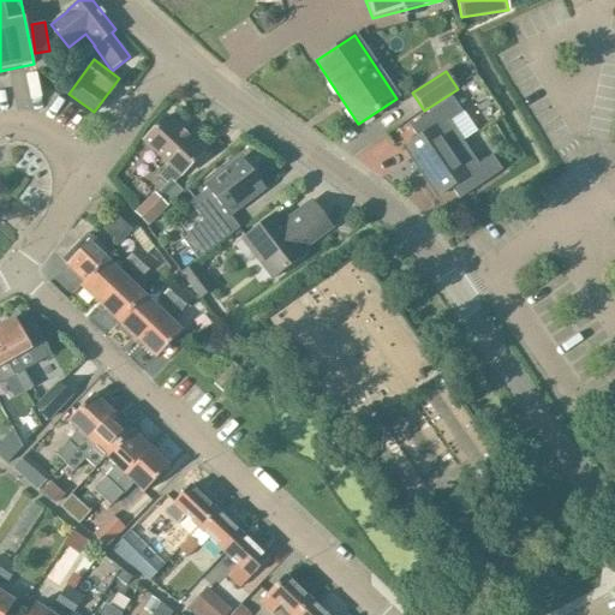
[(417,137),(404,147),(422,172),(464,143),(477,133),(463,113),(452,97),(410,126),(417,137)]
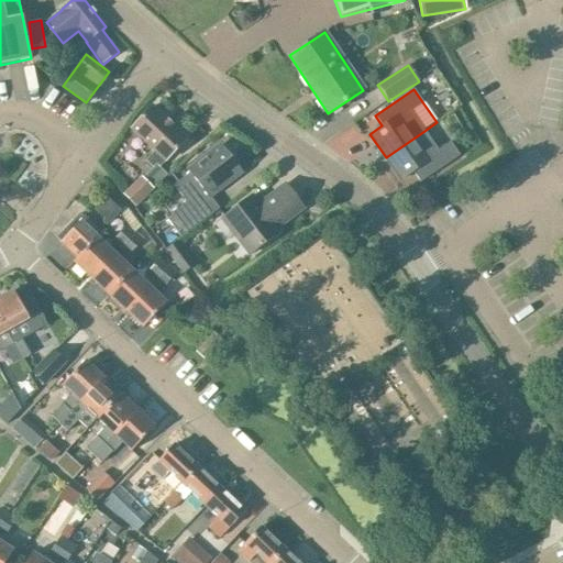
[(154,151),(145,161),(153,168),(162,158),(165,162),(187,139),(152,106),(131,129),(154,151)]
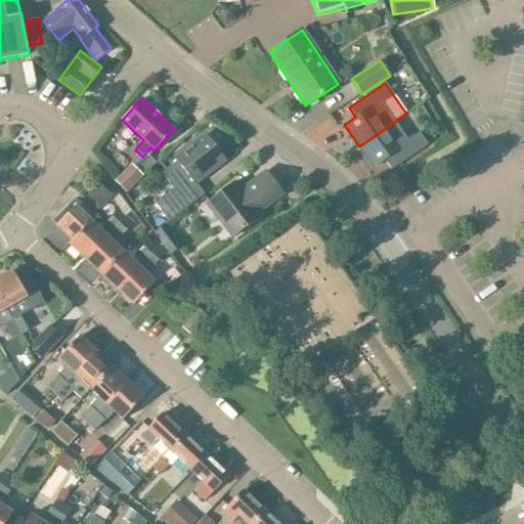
[(395,122),(359,146),(375,168),(385,161),(392,170),(428,145),(419,132),(407,139),(395,122)]
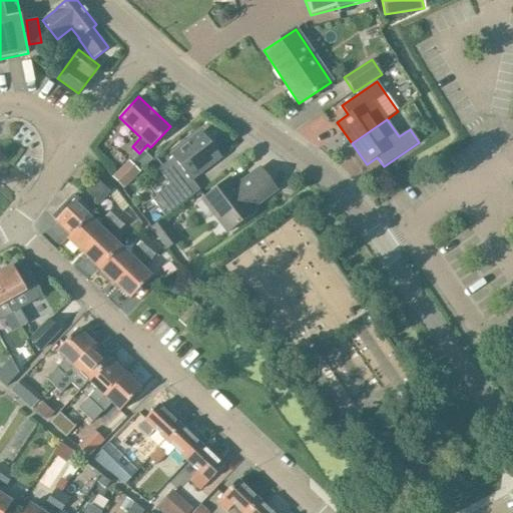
[(171,156),(173,158),(158,169),(169,184),(150,198),(165,217),(199,190),(191,179),(219,157),(201,133),(171,156)]
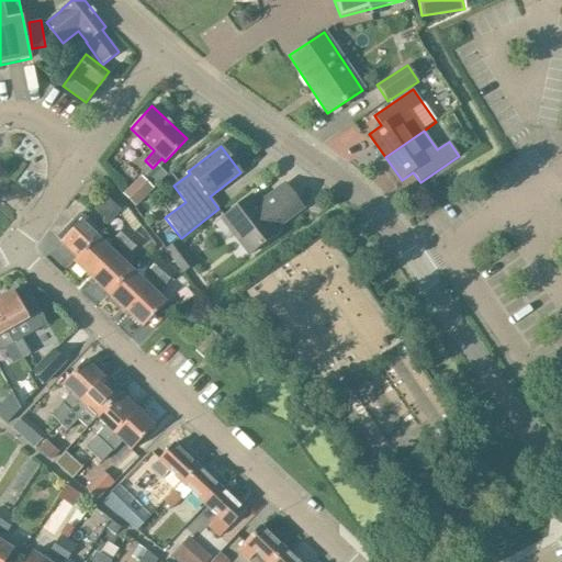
[(135,206),(152,189),(141,178),(124,194),(135,206)]
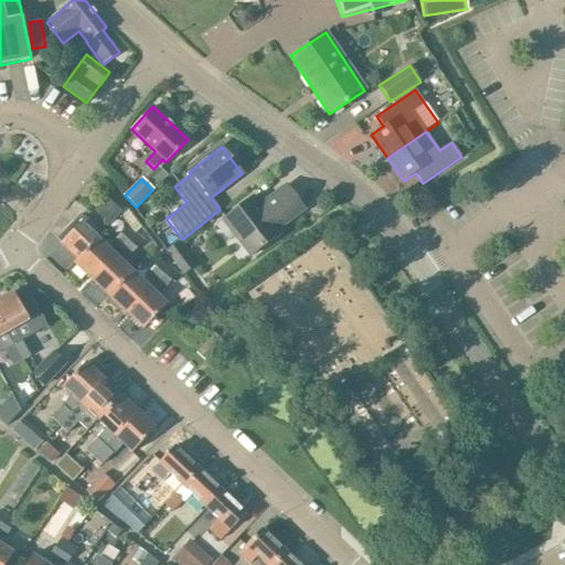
[(253,196),(223,219),(251,256),(280,233),(277,228),(305,208),(287,184),(259,205),(253,196)]
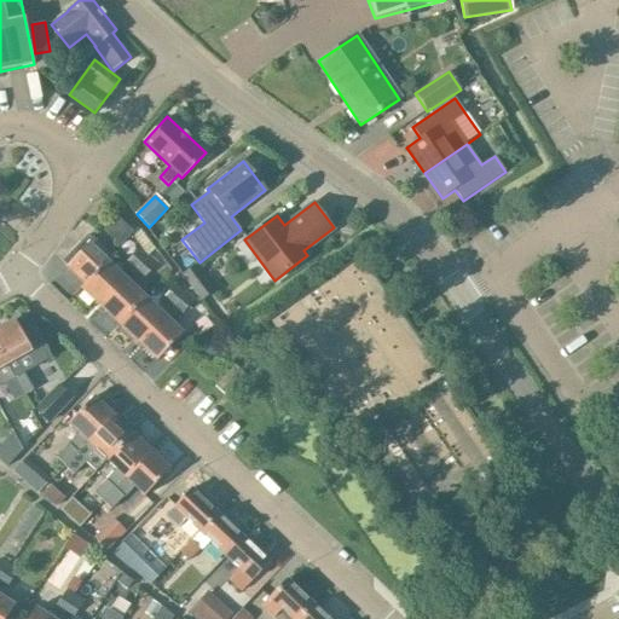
[(133,232),(116,217),(103,231),(120,247),(133,232)]
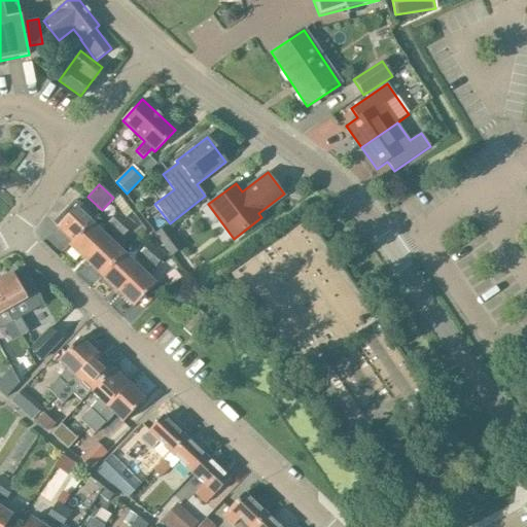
[(78,204),(75,201),(62,214),(66,217),(57,227),(72,242),(91,222),(93,224),(98,219),(79,203),(78,204)]
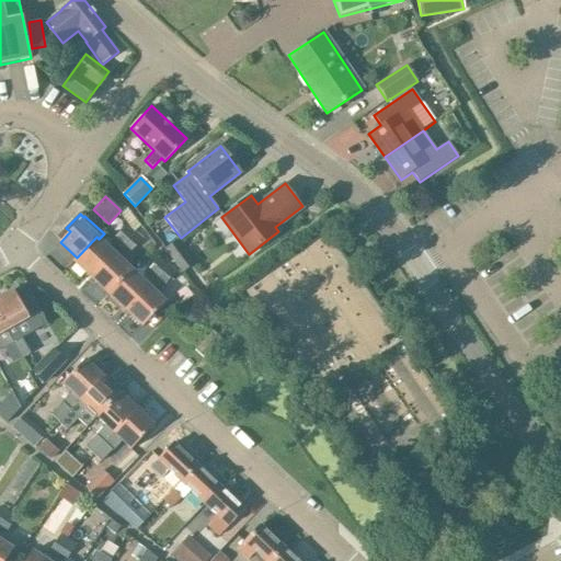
[(115,253),(123,245),(122,244),(135,231),(127,224),(107,247),(99,239),(96,237),(77,258),(73,262),(90,278),(114,253),(115,253)]
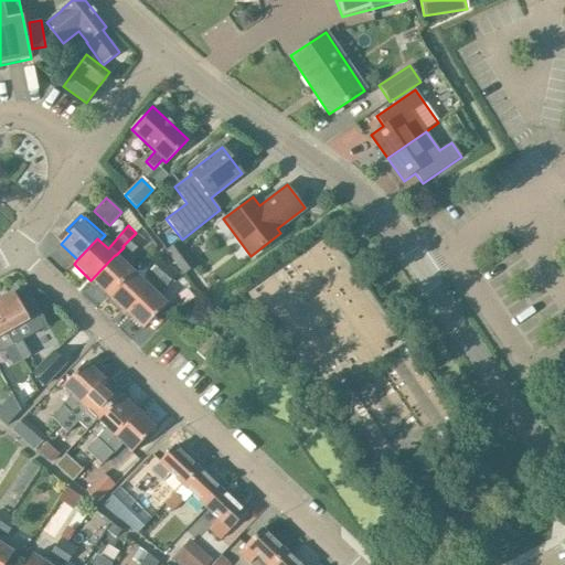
[(145,241),(136,233),(123,246),(124,247),(131,254),(145,241)]
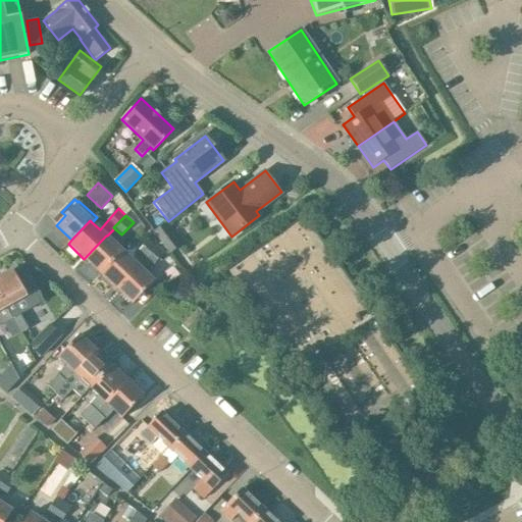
[(181,247),(165,226),(154,235),(170,255),(181,247)]
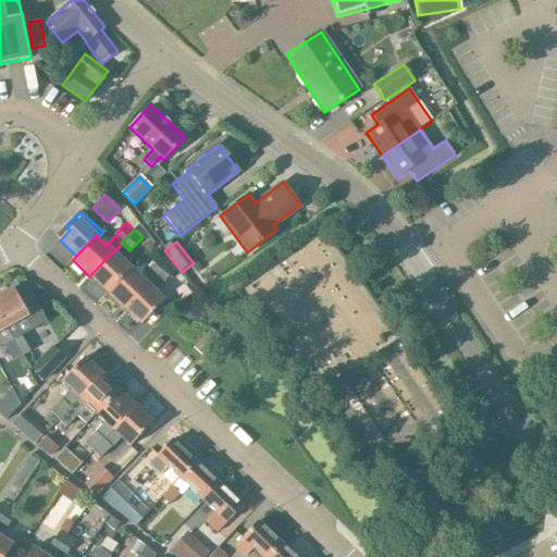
[(114,251),(113,251),(89,276),(107,292),(130,267),(114,251)]
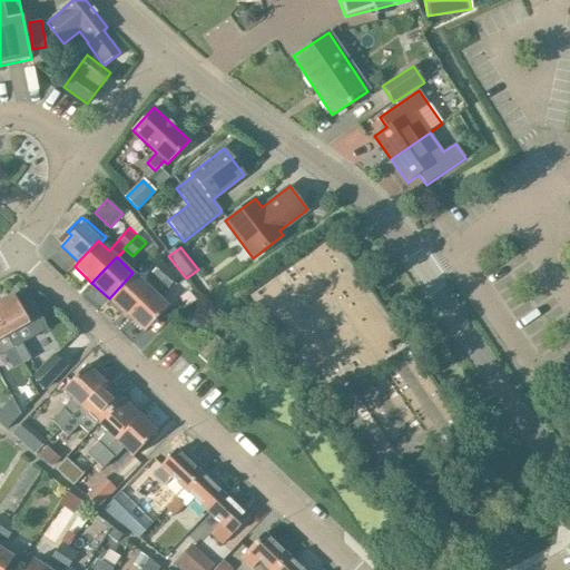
[(150,274),(158,282),(173,268),(165,261),(150,274)]
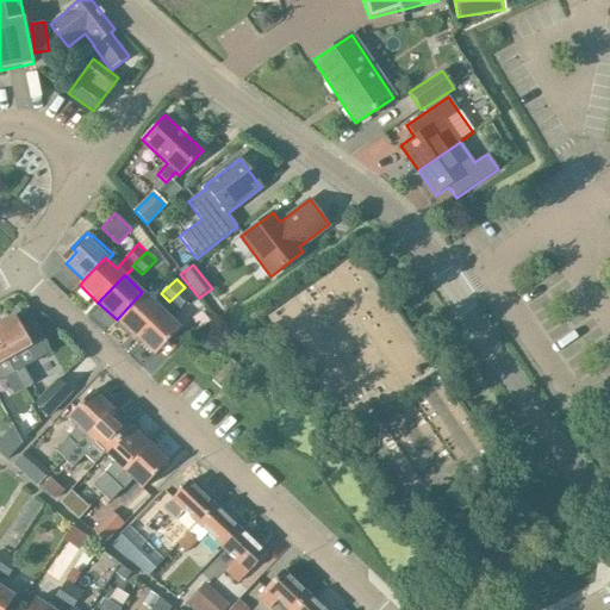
[(181,329),(170,319),(193,296),(185,287),(169,302),(161,310),(162,311),(136,337),(155,356),(181,329)]
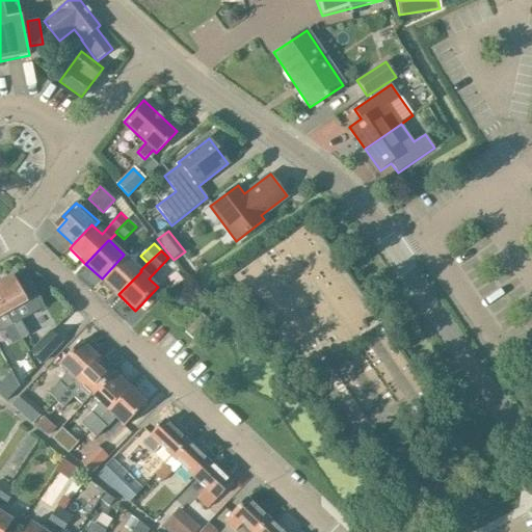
[(140,270),(124,255),(102,278),(118,294),(141,271),(140,270)]
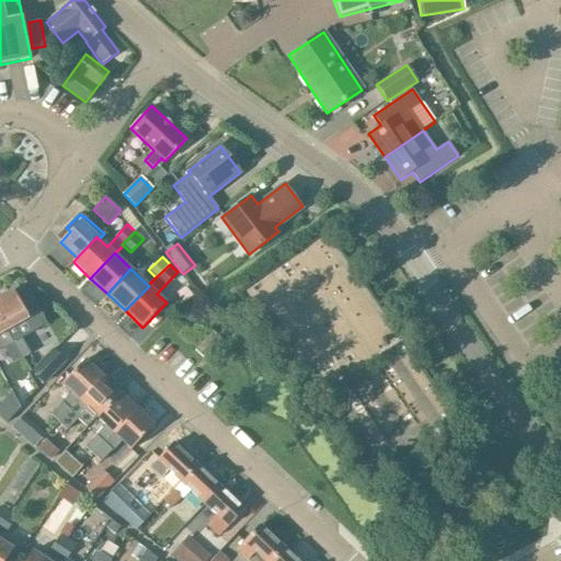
[(29,294),(18,299),(12,289),(0,296),(0,319),(6,331),(13,343),(22,359),(30,355),(14,327),(29,319),(32,325),(44,319),(29,292),(27,293),(29,294)]
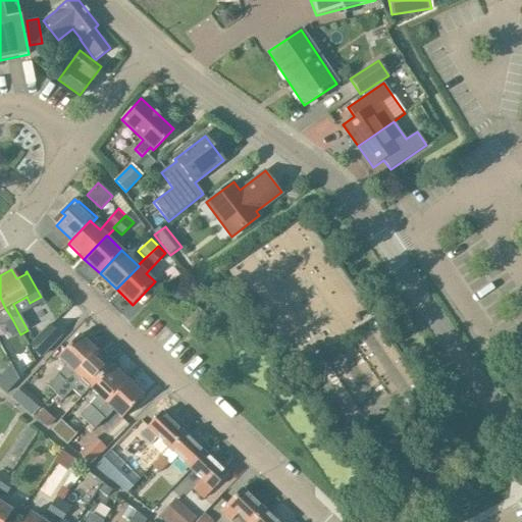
[(172,299),(178,305),(185,299),(177,293),(172,299)]
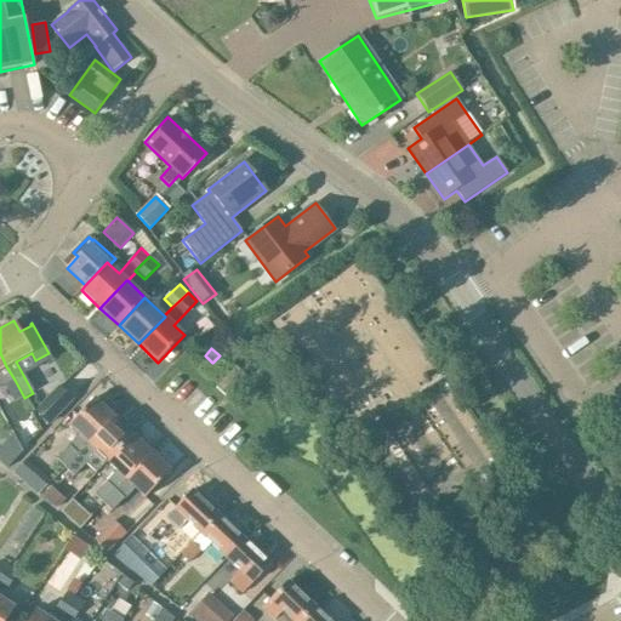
[(226,396),(245,375),(235,366),(216,387),(226,396)]
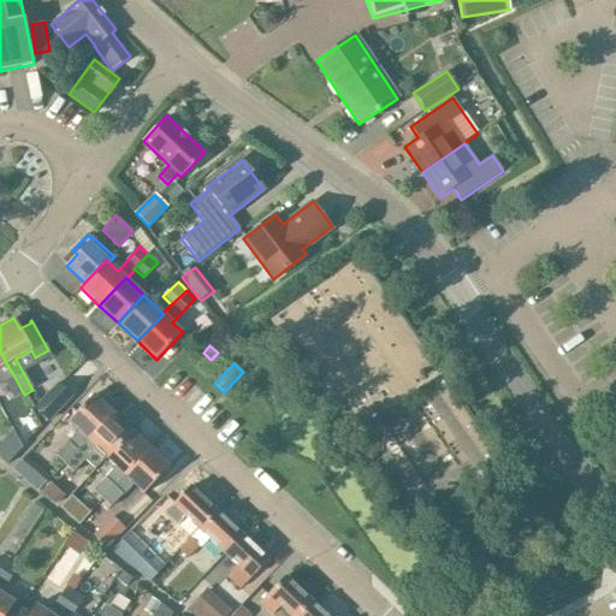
[(24,395),(15,377),(4,383),(13,400),(24,395)]
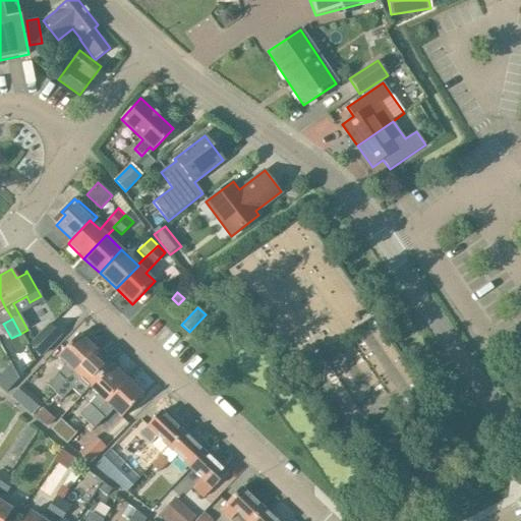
[(61,335),(49,324),(29,345),(41,356),(41,357),(61,335)]
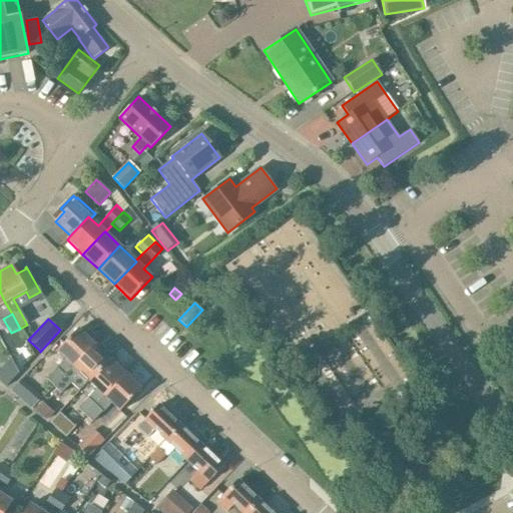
[(47,380),(53,387),(94,344),(78,329),(57,351),(65,359),(56,369),(57,370),(47,380)]
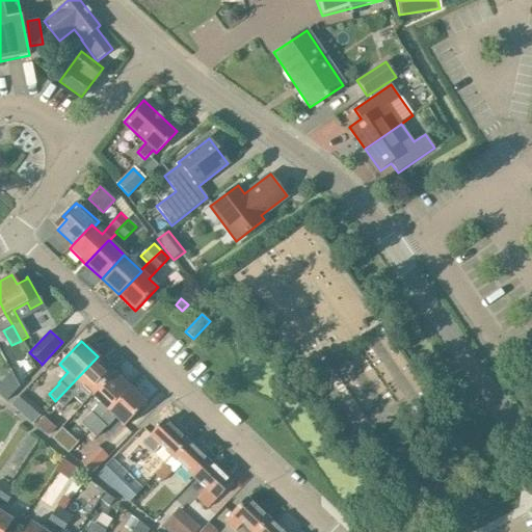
[(82,406),(91,395),(113,371),(98,356),(55,401),(63,409),(74,397),(82,406)]
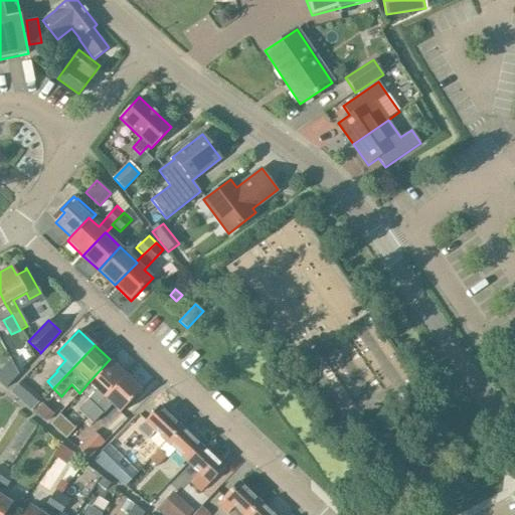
[(79,410),(86,417),(126,375),(110,359),(89,382),(97,389),(88,399),(89,400),(79,410)]
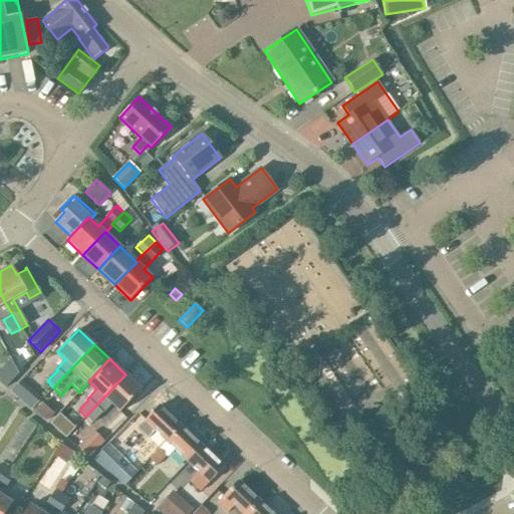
[(103,415),(112,405),(120,412),(142,389),(125,374),(85,417),(93,424),(102,414),(103,415)]
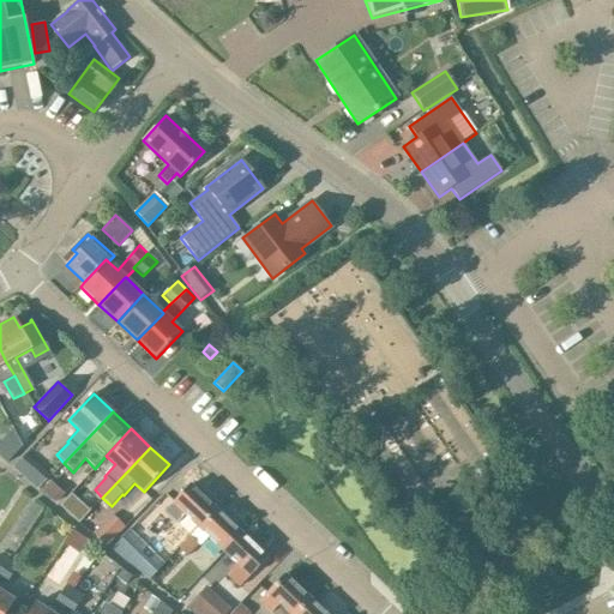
[(43,470),(32,485),(38,489),(50,476),(43,470)]
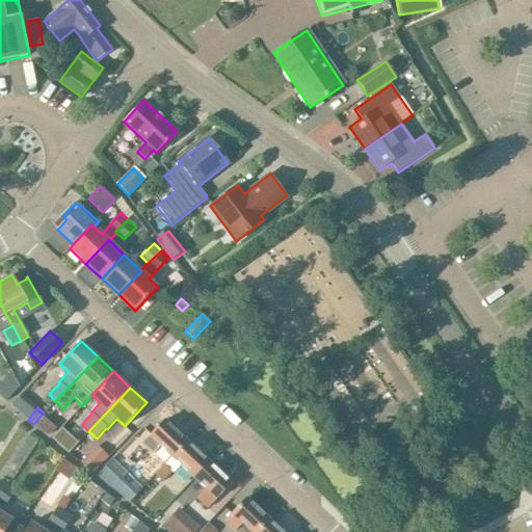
[(36,426),(48,435),(58,425),(47,415),(36,426)]
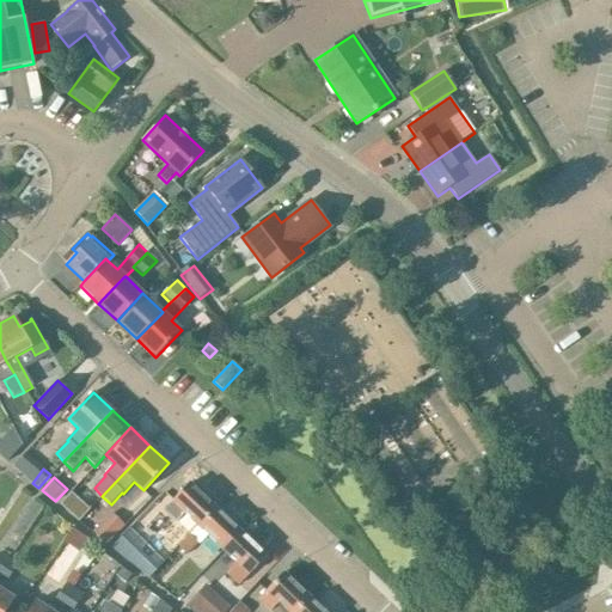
[(176,522),(184,513),(197,525),(215,507),(189,483),(164,510),(176,522)]
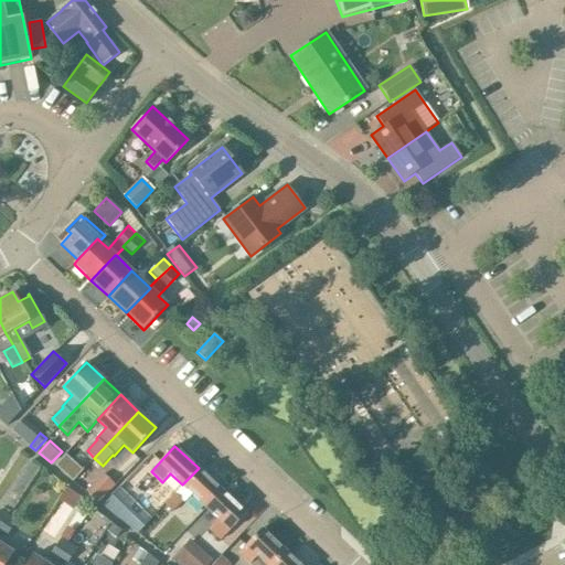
[(77,466),(67,476),(73,480),(82,470),(77,466)]
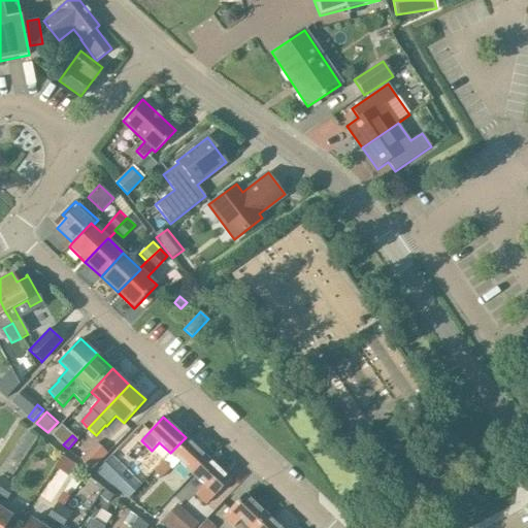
[(207,458),(186,437),(170,453),(192,474),(207,458)]
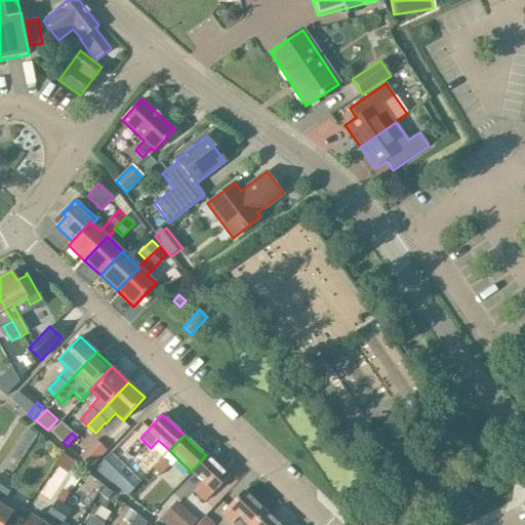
[(94,441),(80,455),(91,467),(106,452),(94,441)]
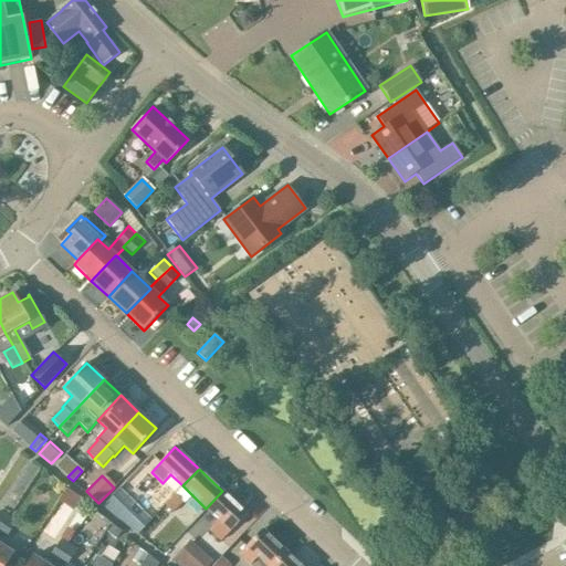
[(220,542),(230,531),(247,514),(222,491),(206,509),(219,521),(209,531),(220,542)]
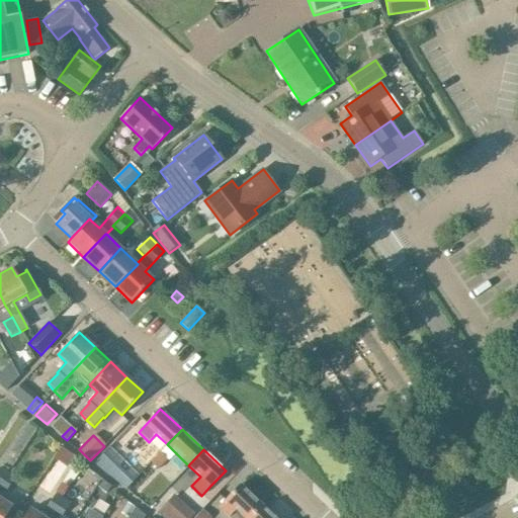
[(107,452),(95,464),(126,489),(134,480),(117,464),(118,463),(107,452)]
